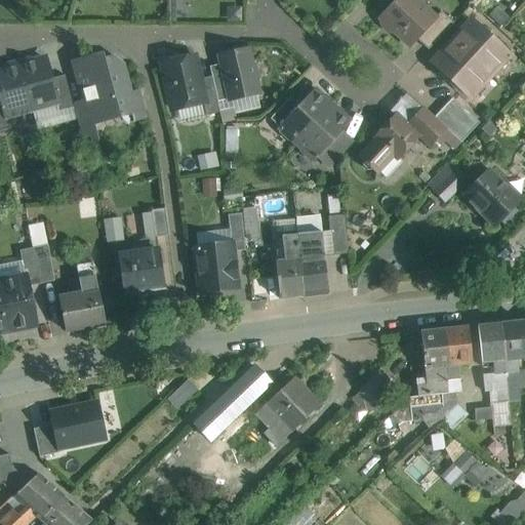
[(413,0),(397,0),(380,17),(410,46),(416,39),(436,21),(435,19),(413,0)]
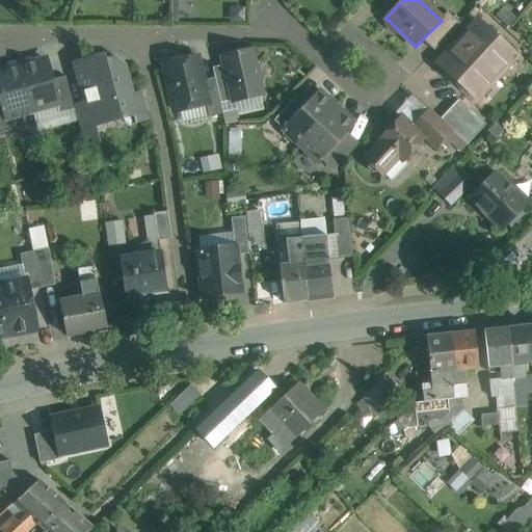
[(448,12),(441,20),(442,21),(422,40),(434,51),(459,24),(448,12)]
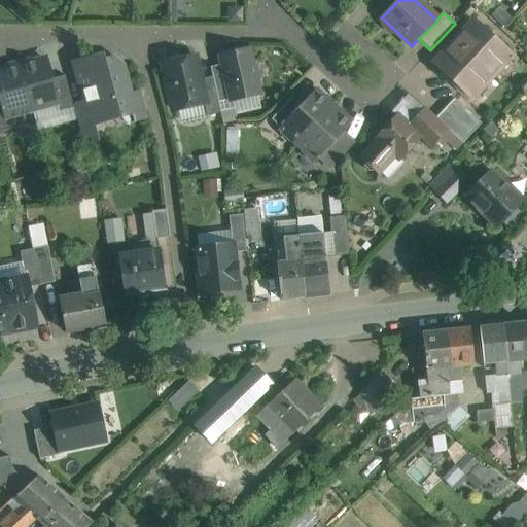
[(511,56),(473,22),(456,41),(492,75),(511,56)]
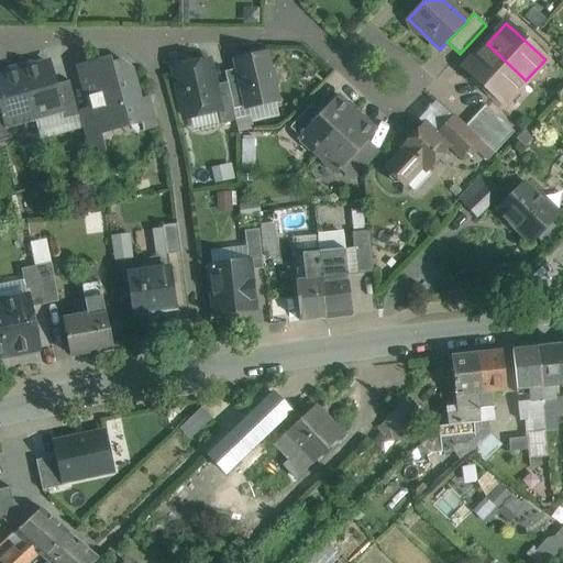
[(526,80),(487,44),(464,68),(504,105),(526,80)]
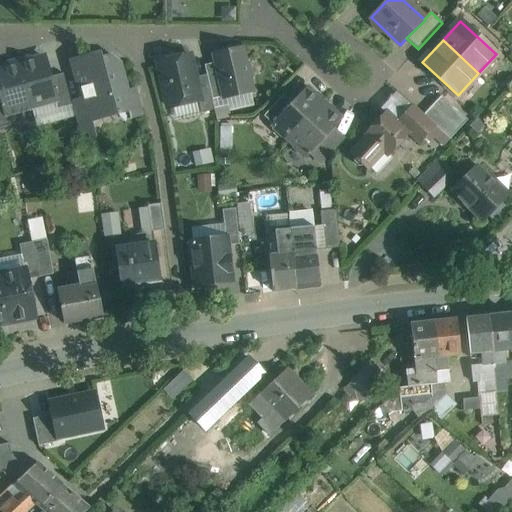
[(241,49),(214,55),(216,63),(224,97),(224,98),(251,92),(248,76),(250,73),(248,66),(245,64),(241,49)]
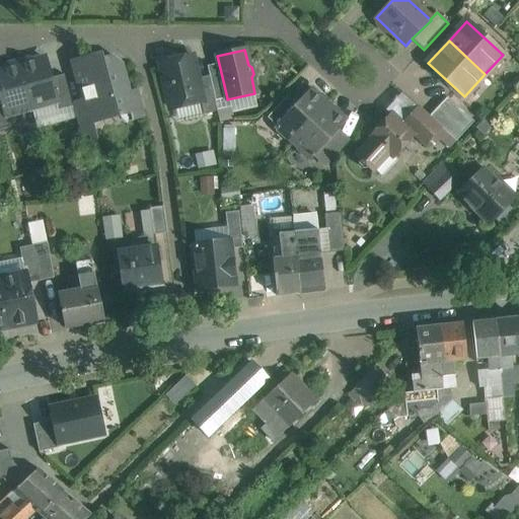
[(82,93),(125,81),(120,65),(113,59),(101,62),(100,56),(73,63),(82,93)]
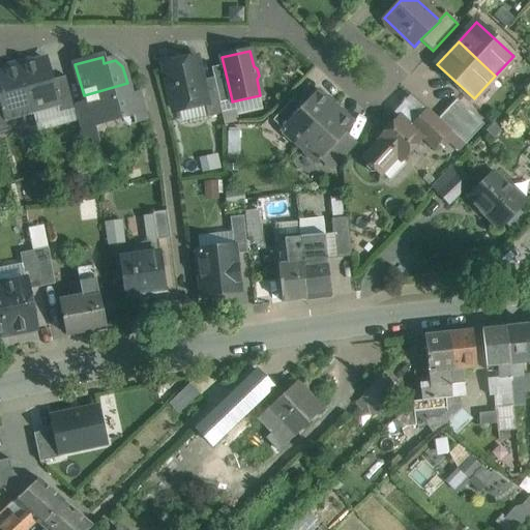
[(196,57),(164,64),(175,112),(206,105),(207,105),(201,81),(196,57)]
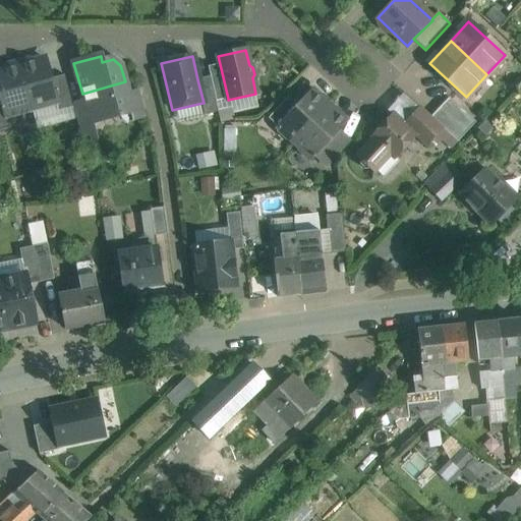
[(45,59),(19,66),(32,109),(56,102),(57,102),(51,79),(45,59)]
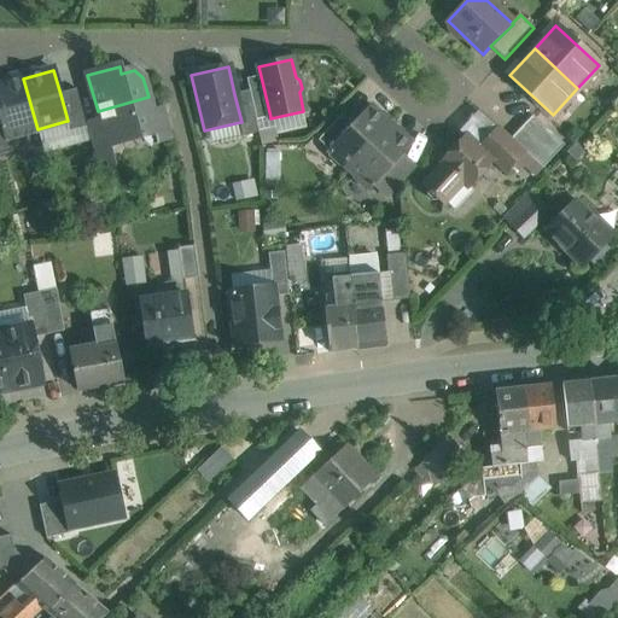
[(261,76),(246,80),(249,91),(256,120),(270,117),(261,76)]
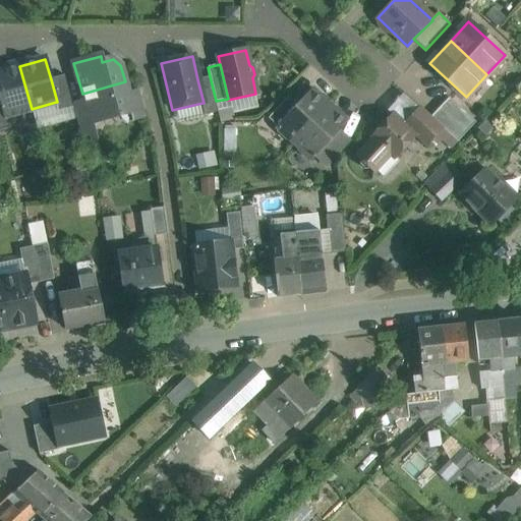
[(19,66),(0,70),(0,95),(6,116),(32,109),(19,66)]
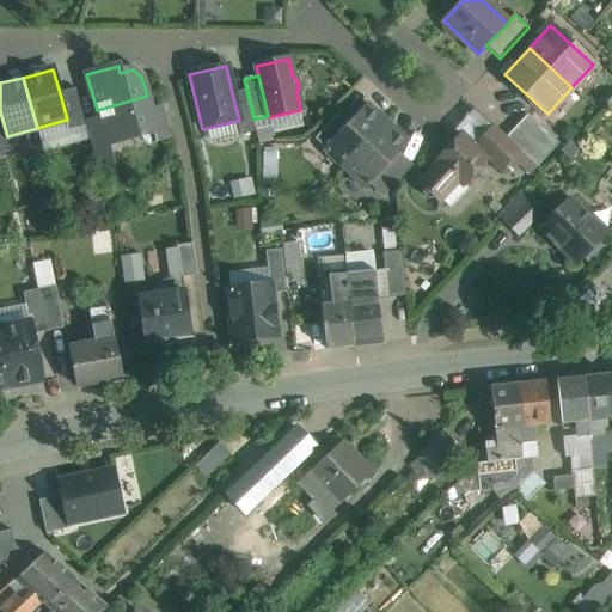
[(75,89),(60,93),(67,120),(66,120),(68,130),(86,126),(86,124),(75,89)]
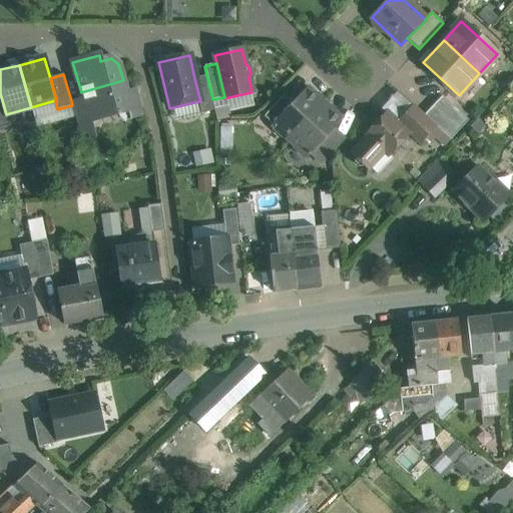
[(206,75),(194,78),(200,101),(199,101),(202,113),(214,110),(212,99),(206,75)]
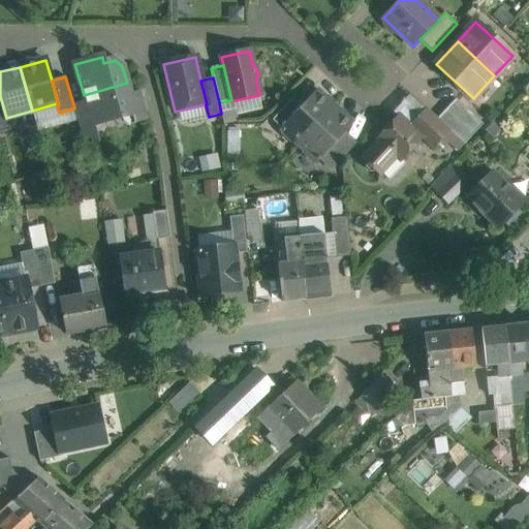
[(127,83),(84,95),(86,104),(91,124),(92,124),(118,117),(118,116),(132,112),(132,113),(133,113),(135,112),(133,104),(127,83)]
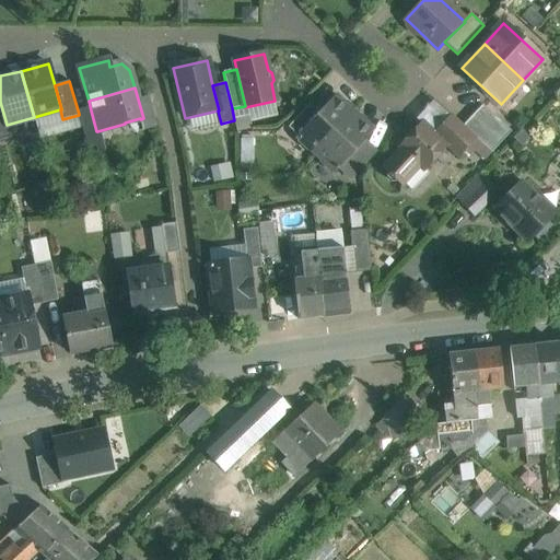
[(318,114),(299,136),(317,153),(353,114),(335,96),(318,114)]
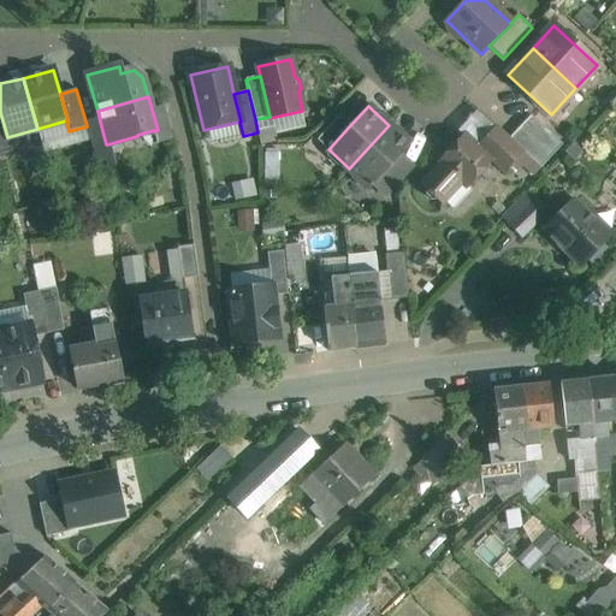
[(0,112),(0,154),(12,152),(7,137),(0,112)]
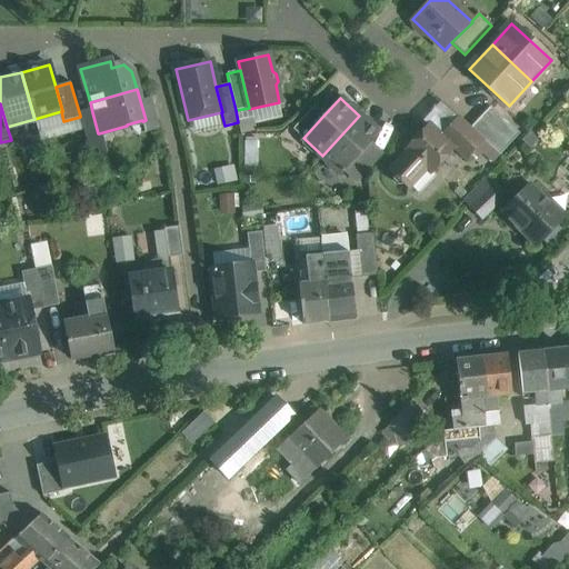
[(313,107),(292,129),(302,138),(303,138),(323,116),(313,107)]
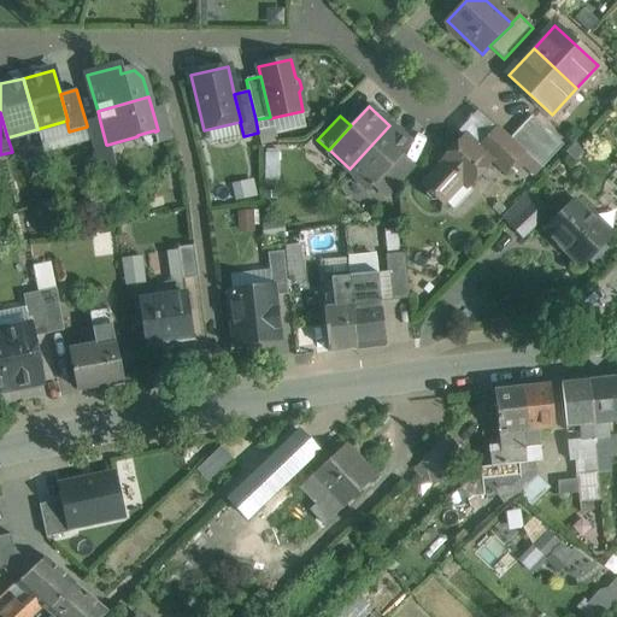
[(563,145),(532,116),(510,139),(524,152),(541,168),(563,145)]
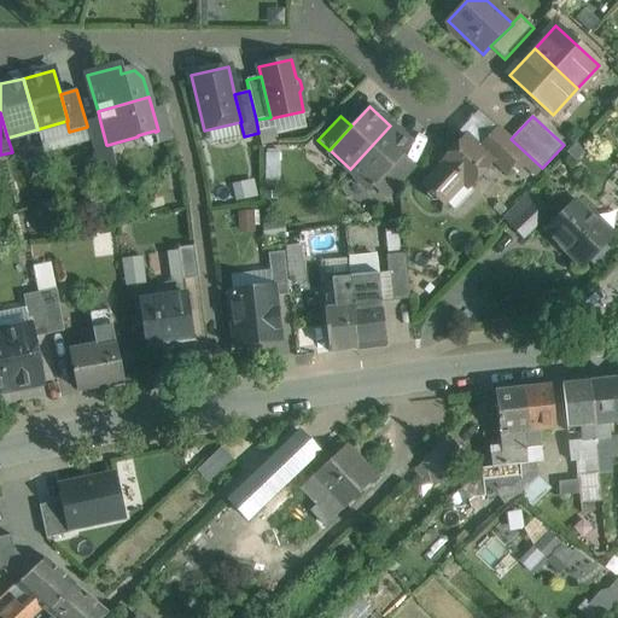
[(169,136),(164,120),(156,122),(158,130),(156,132),(158,140),(169,136)]
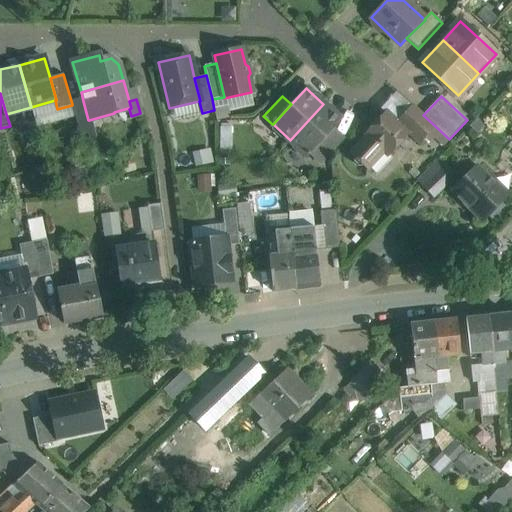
[(88,120),(83,101),(72,104),(72,105),(81,139),(94,135),(89,120),(88,120)]
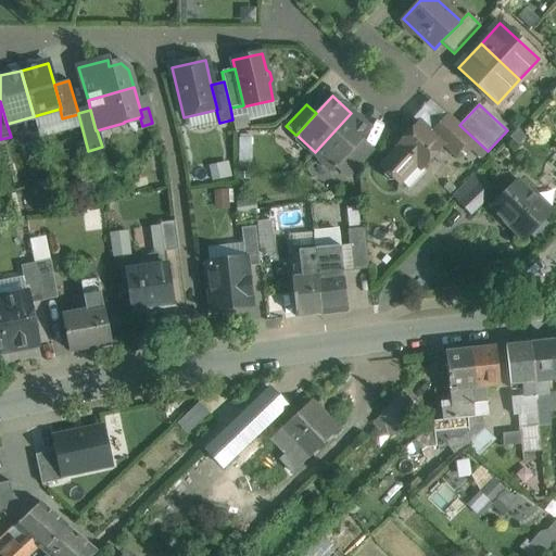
[(216,112),(186,119),(188,128),(218,121),(216,112)]
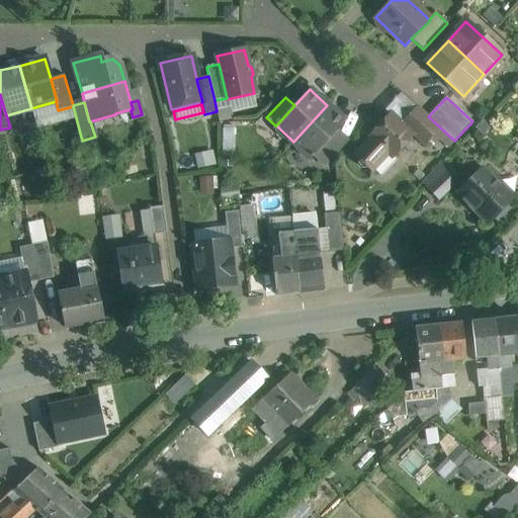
[(327,105),(293,142),(312,158),(315,155),(337,132),(345,122),(327,105)]
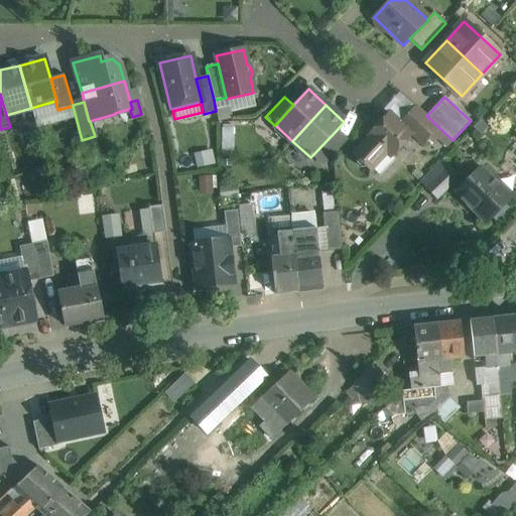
[(426,116),(416,106),(399,124),(411,135),(421,145),(438,127),(426,116)]
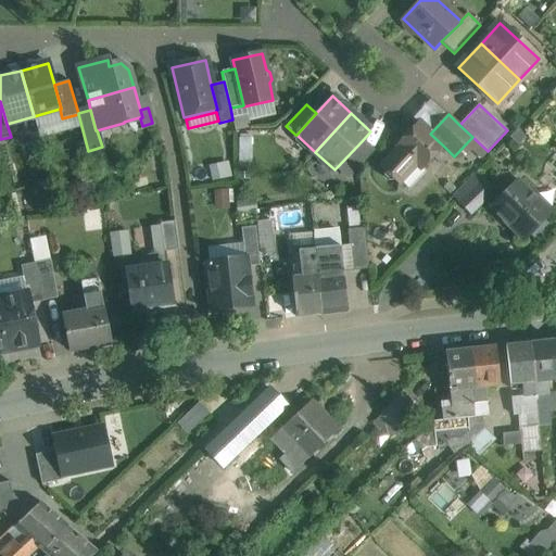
[(430,134),(419,123),(397,146),(400,148),(382,167),(384,169),(384,176),(389,180),(395,180),(399,182),(416,164),(421,168),(443,146),(430,134)]
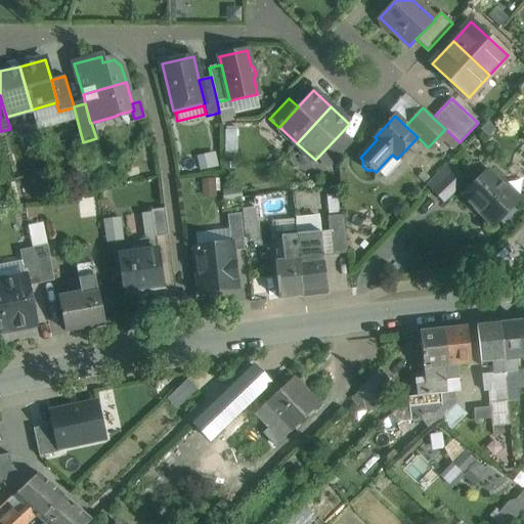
[(341,133),(318,157),(328,165),(349,141),(341,133)]
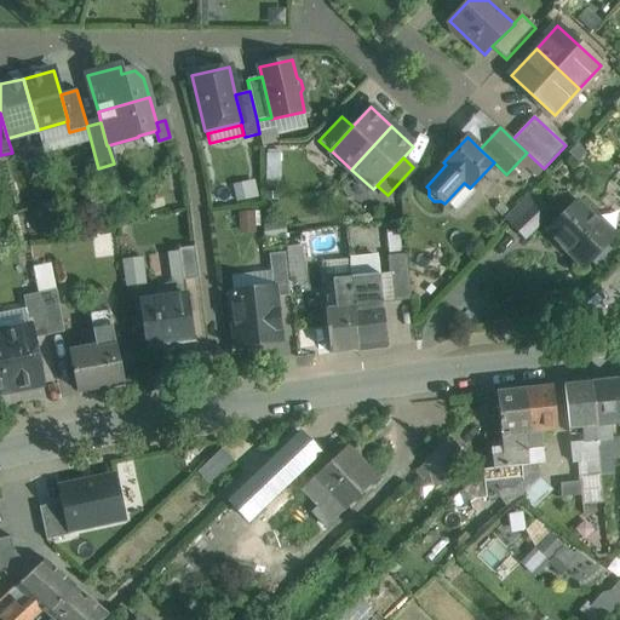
[(614,240),(575,202),(546,231),(584,269),(597,256),(598,257),(614,240)]
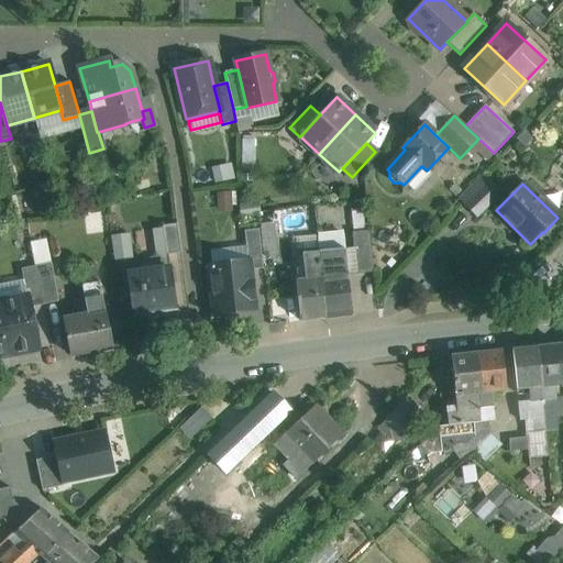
[(485,186),(464,207),(475,218),(496,197),(485,186)]
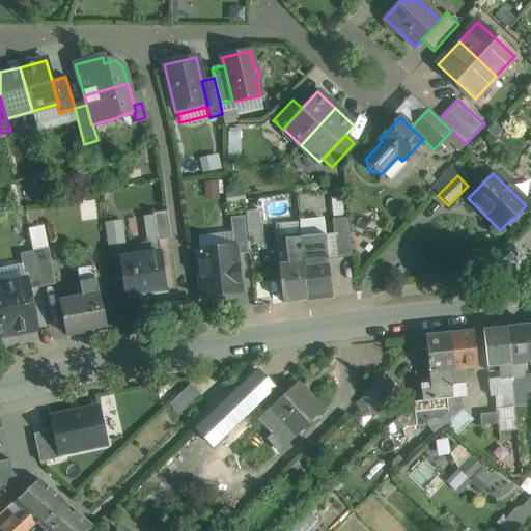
[(167,212),(154,214),(154,216),(156,231),(157,241),(171,240),(167,212)]
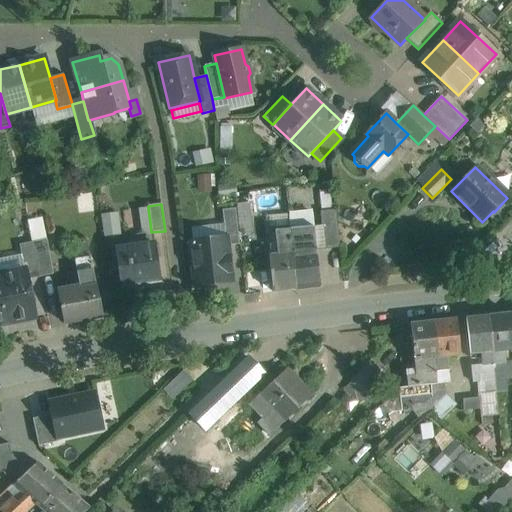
[(148,208),(138,209),(140,225),(150,223),(148,208)]
